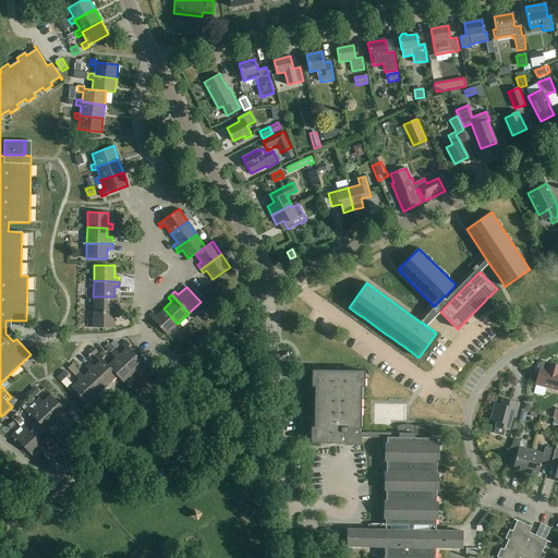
[(93,312),(119,312),(119,307),(113,307),(113,296),(93,296),(93,312)]
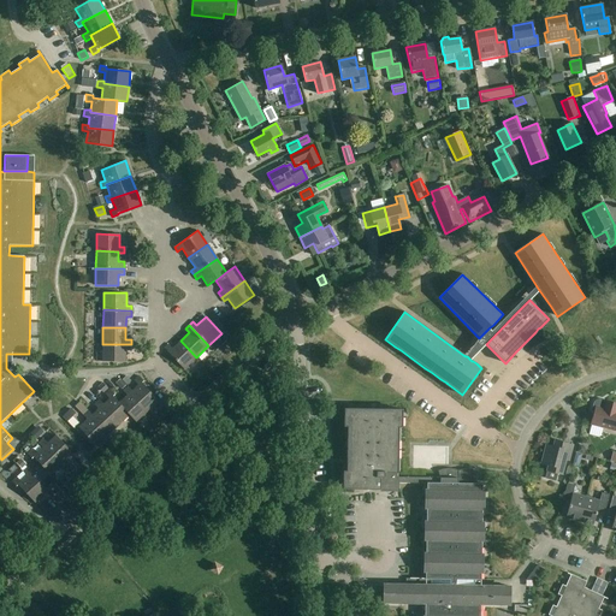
[(184,369),(196,357),(181,341),(172,349),(169,345),(165,348),(184,369)]
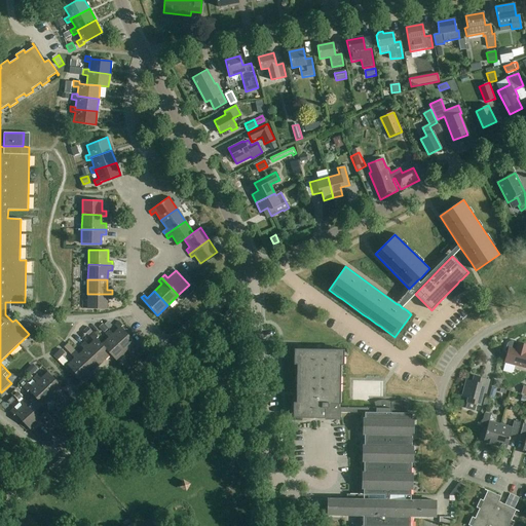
[(112,299),(112,294),(87,294),(87,308),(107,308),(107,299),(112,299)]
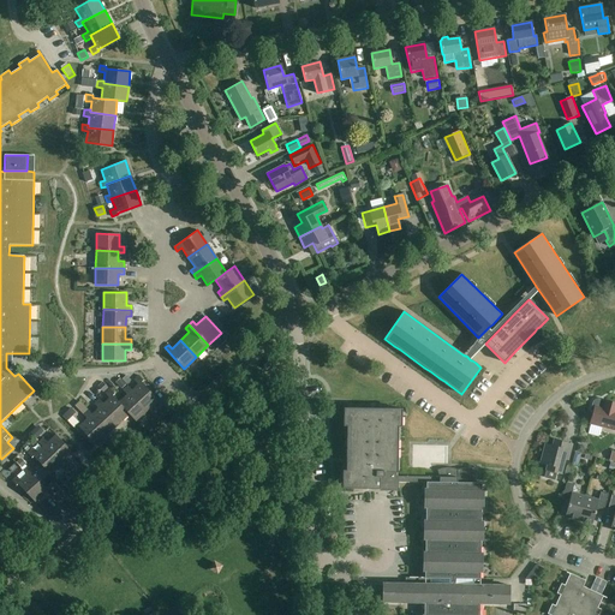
[(130,392),(147,411),(159,400),(142,382),(143,381),(138,376),(135,380),(138,384),(131,390),(130,392)]
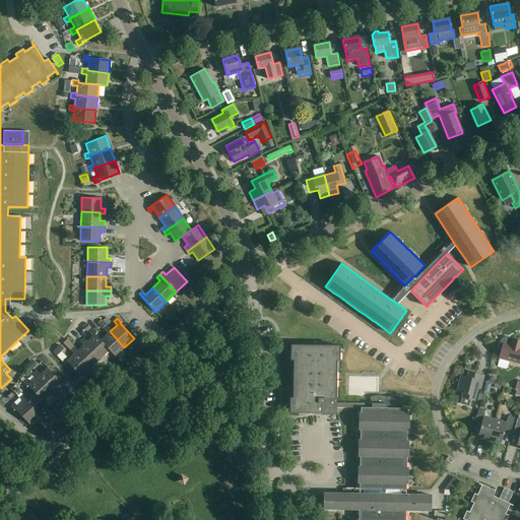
[(106,325),(101,320),(98,323),(103,329),(106,325)]
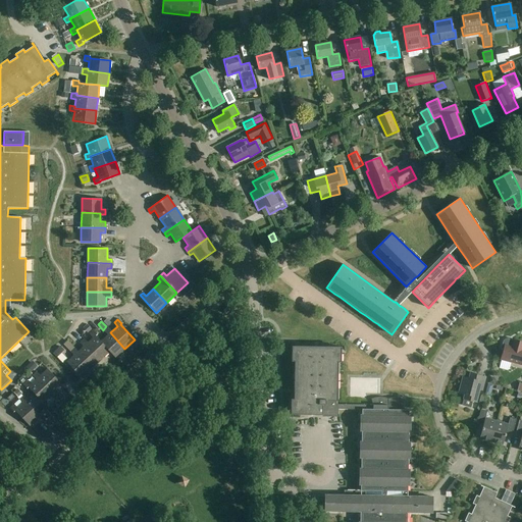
[(92,329),(87,324),(84,327),(88,332),(92,329)]
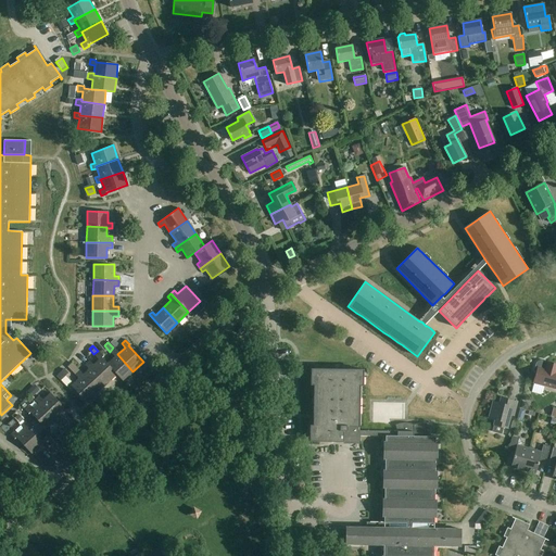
[(117,354),(118,353),(115,349),(111,353),(114,357),(108,364),(123,380),(133,371),(117,354)]
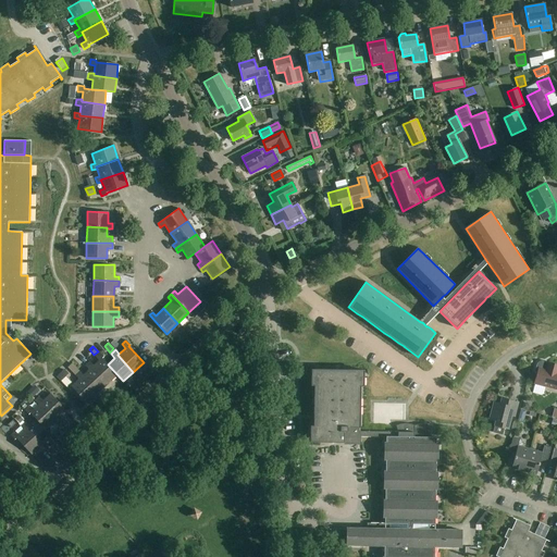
[(91,368),(107,384),(116,374),(108,364),(101,358),(103,357),(99,353),(96,356),(99,360),(94,366),(91,368)]
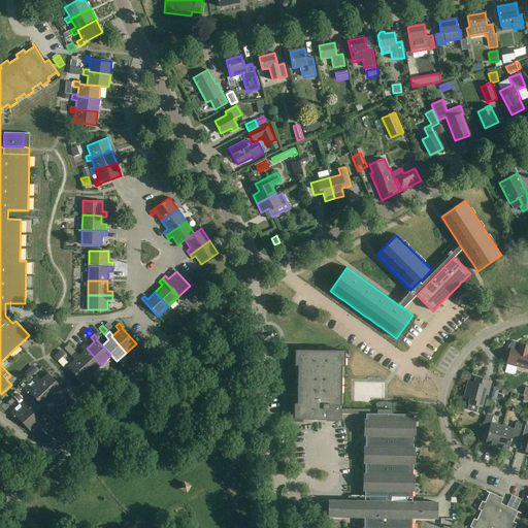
[(87,349),(89,347),(85,342),(80,347),(85,351),(78,356),(77,357),(92,373),(101,364),(87,349)]
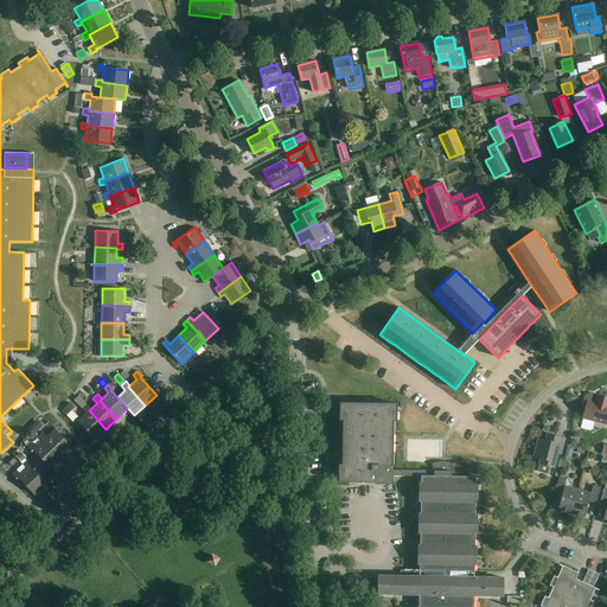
[(606,397),(596,395),(596,396),(588,394),(587,394),(586,394),(586,395),(585,396),(583,402),(587,403),(582,419),(606,425),(606,406),(606,398),(606,397)]
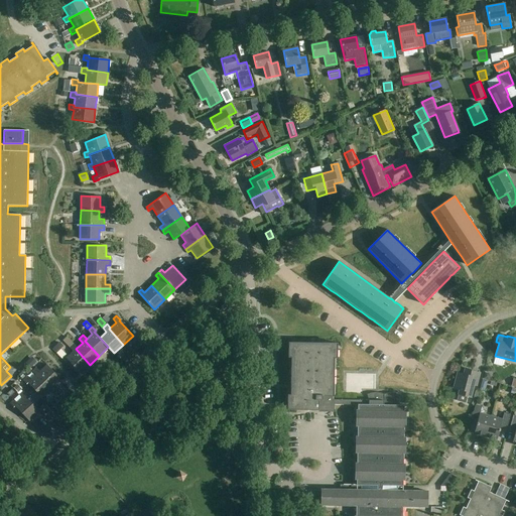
[(338,349),(334,349),(334,343),(327,343),(298,342),(292,342),(292,348),(288,348),(288,358),(291,358),(290,394),(287,394),(287,404),(291,404),(291,410),(309,410),(309,409),(333,410),(333,404),(358,405),(357,485),(343,484),(343,490),(323,489),(323,494),(320,494),(321,491),(317,491),(316,491),(314,491),(314,500),(313,503),(315,503),(320,503),(320,501),(323,501),(323,505),(356,506),(355,515),(502,515),(505,511),(502,510),(506,500),(505,500),(510,489),(501,485),(496,495),(489,492),(492,487),(478,481),(474,491),(471,490),(467,498),(470,499),(466,508),(463,507),(460,515),(461,515),(402,515),(403,507),(426,507),(426,491),(403,491),(404,405),(398,405),(398,402),(401,395),(398,394),(395,393),(392,393),(389,393),(386,393),(384,394),(382,393),(378,393),(374,392),(370,393),(367,394),(369,400),(333,399),(333,396),(334,396),(335,358),(337,358),(338,349)]
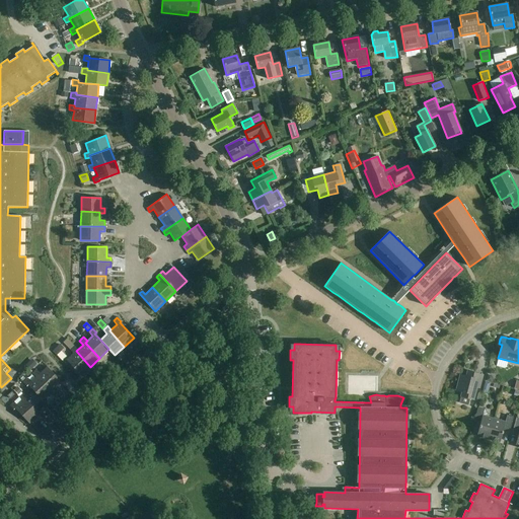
[(60,345),(53,351),(57,355),(64,348),(60,345)]
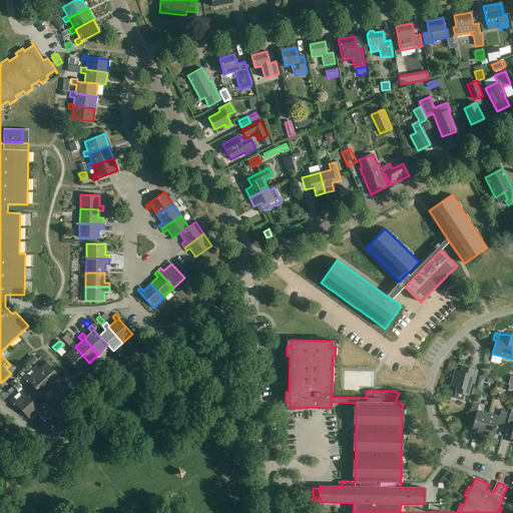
[(72,349),(65,356),(80,371),(89,363),(75,347),(76,346),(73,342),(69,346),(72,349)]
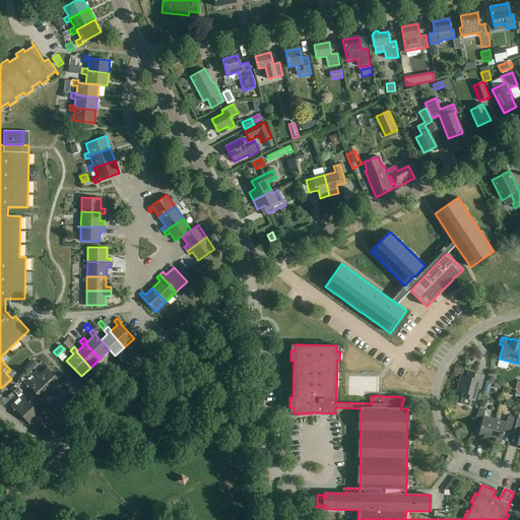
[(33,361),(26,367),(30,371),(37,365),(33,361)]
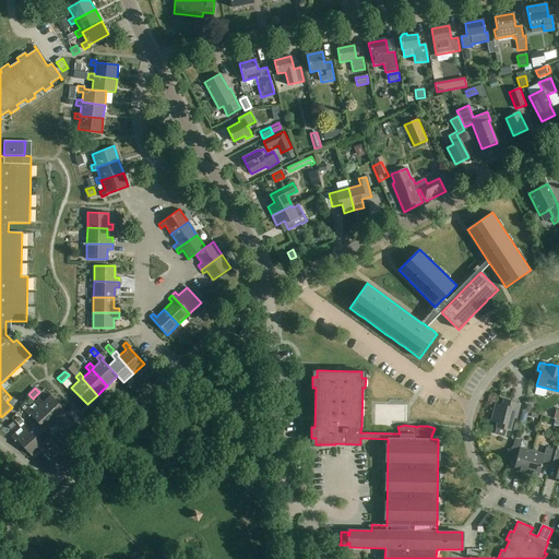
[(40,404),(56,420),(66,412),(50,394),(43,402),(38,397),(34,402),(38,406),(40,404)]
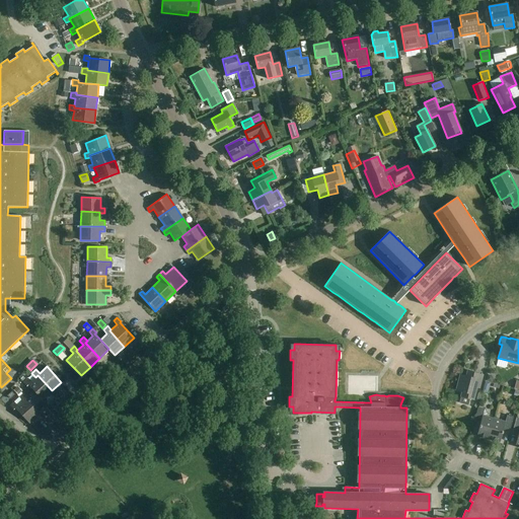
[(460,375),(456,390),(462,392),(461,396),(459,401),(459,402),(468,404),(469,399),(473,400),(476,388),(479,388),(483,375),(467,371),(466,376),(460,375)]
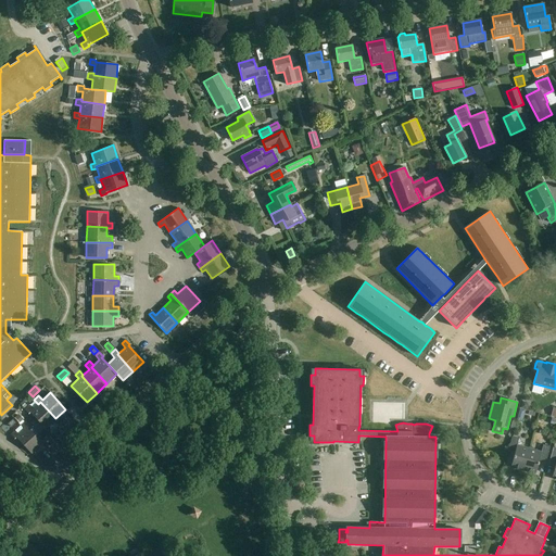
[(46,428),(55,418),(40,402),(38,404),(32,409),(28,405),(24,409),(27,414),(29,413),(35,418),(45,429),(46,428)]
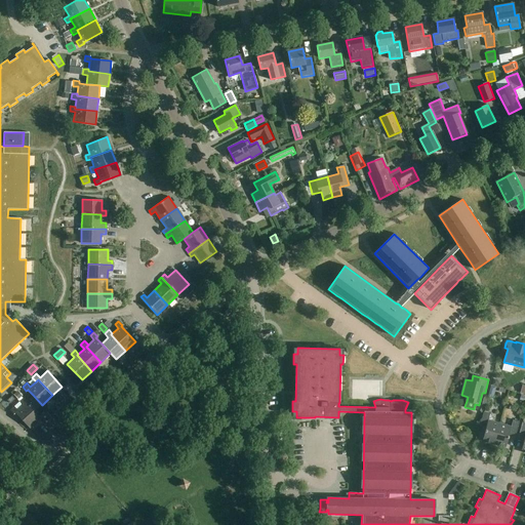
[(13,395),(18,400),(23,396),(17,391),(13,395)]
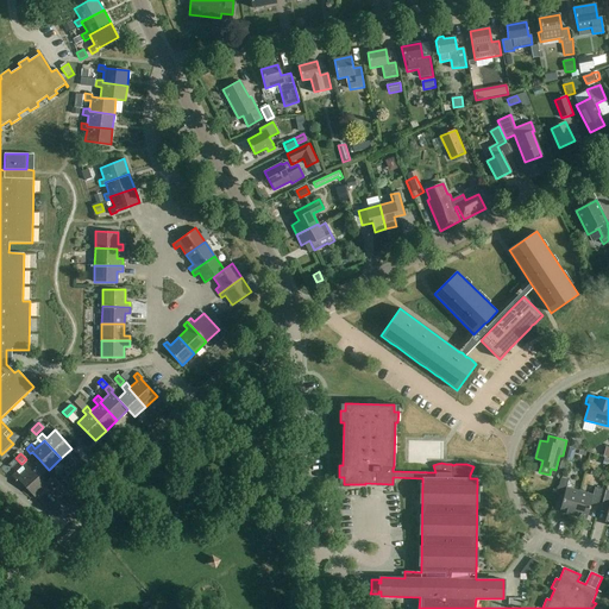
[(57,476),(50,469),(49,470),(38,458),(31,465),(26,462),(22,465),(26,470),(29,468),(45,485),(57,476)]
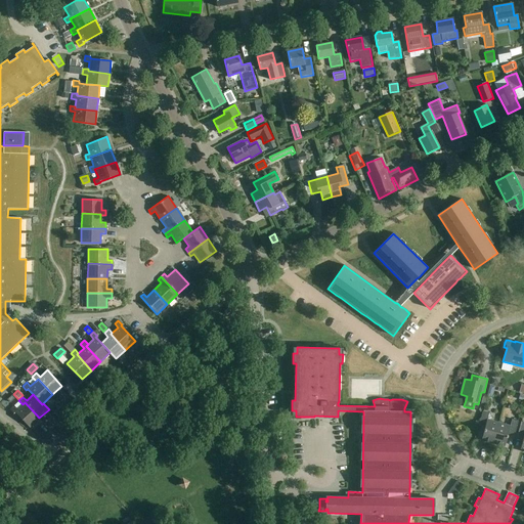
[(30,427),(39,418),(25,402),(23,404),(16,409),(13,405),(9,408),(13,412),(14,411),(30,427)]
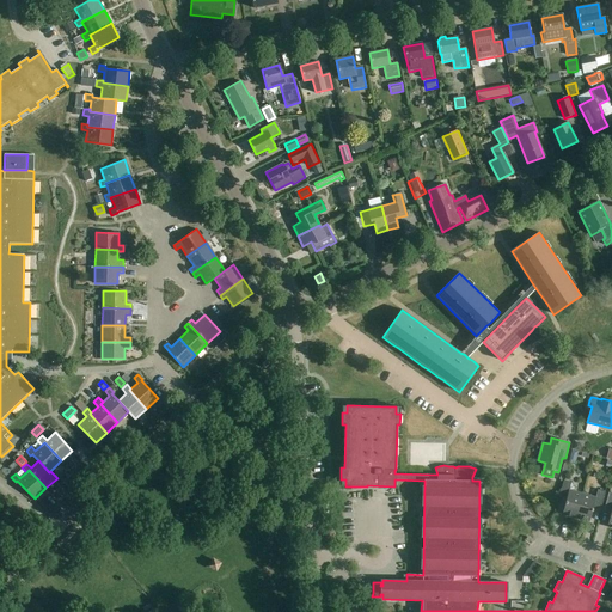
[(575,519),(582,494),(569,490),(571,482),(564,481),(560,497),(567,500),(562,514),(575,518),(575,519)]
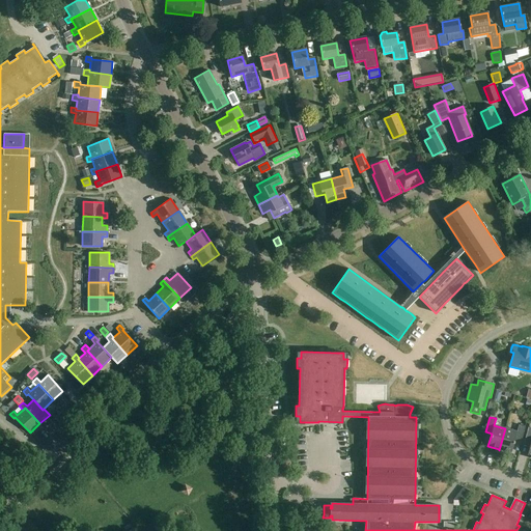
[(505,428),(499,450),(500,450),(500,449),(511,452),(514,440),(521,441),(525,426),(519,424),(516,431),(505,428)]
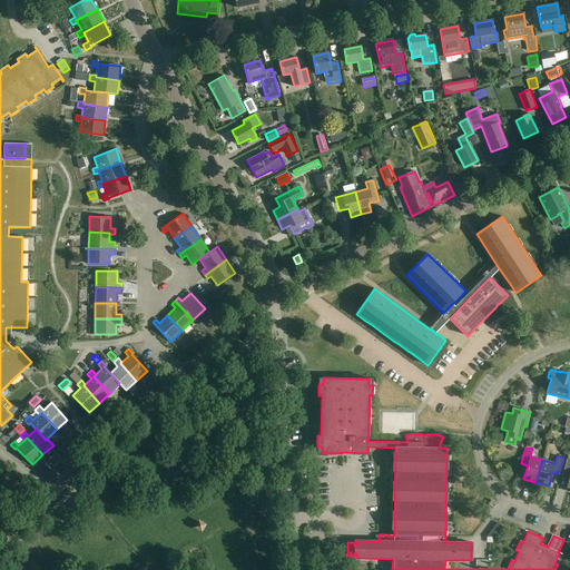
[(492,511),(497,504),(492,501),(487,507),(492,511)]
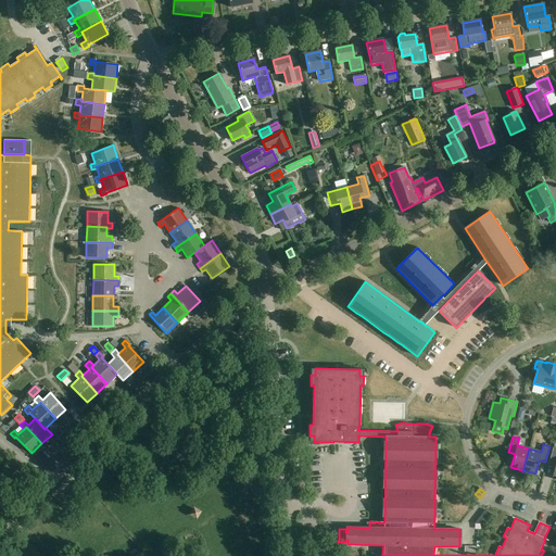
[(475,525),(484,525),(492,515),(485,510),(475,525)]
